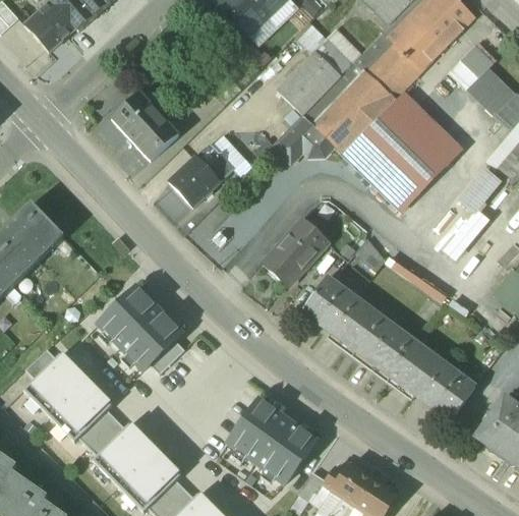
[(0,3),(0,31),(2,33),(19,17),(4,0),(0,3)]
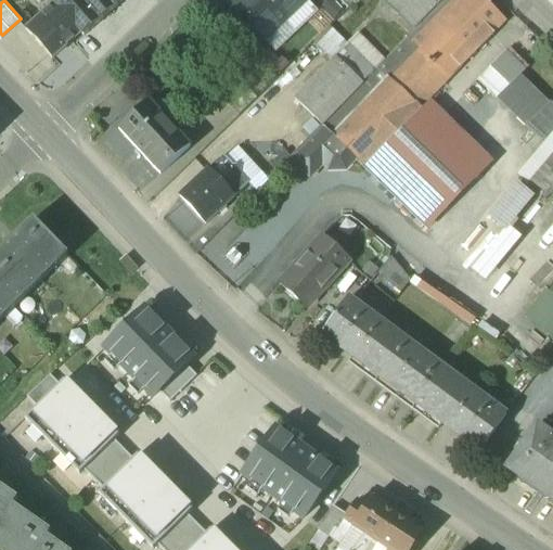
[(82,27),(59,0),(29,26),(54,52),(81,27),(82,27)]
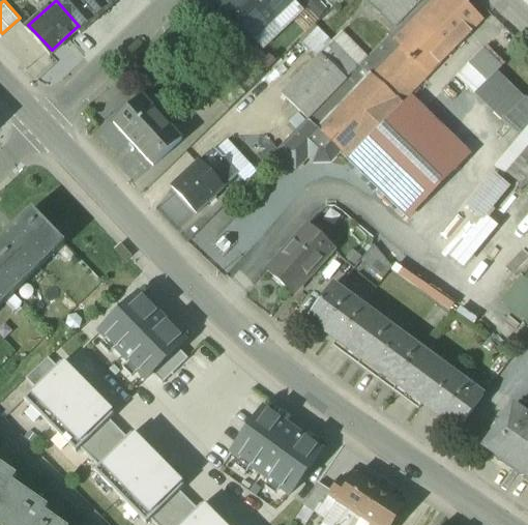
[(56,0),(79,26),(82,30),(115,0),(56,0)]
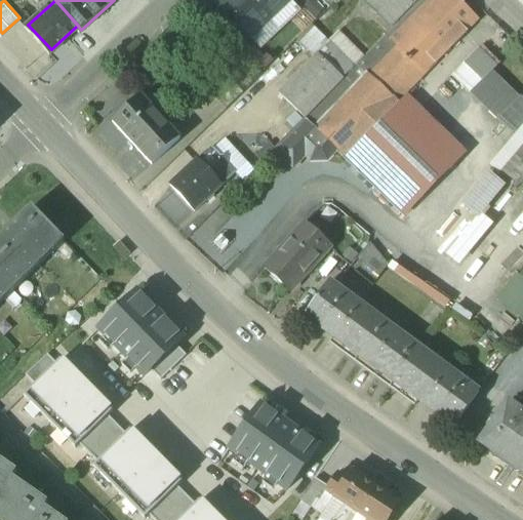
[(219,0),(251,34),(286,0),(219,0)]
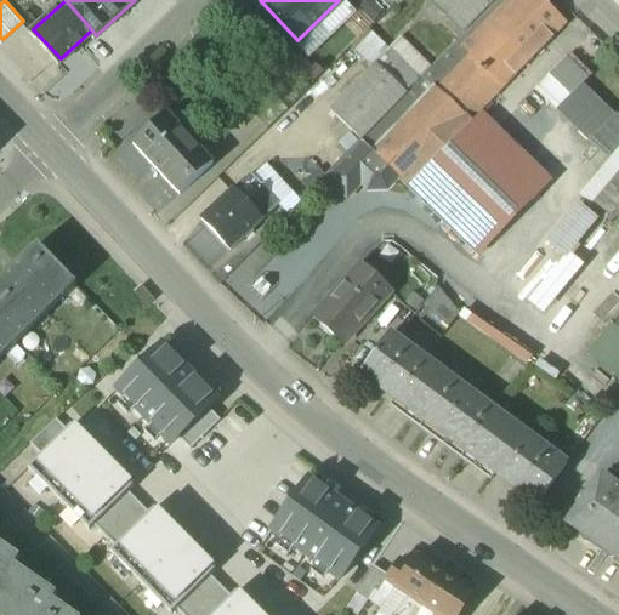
[(455,0),(458,3),(448,11),(466,28),(493,0),(455,0)]
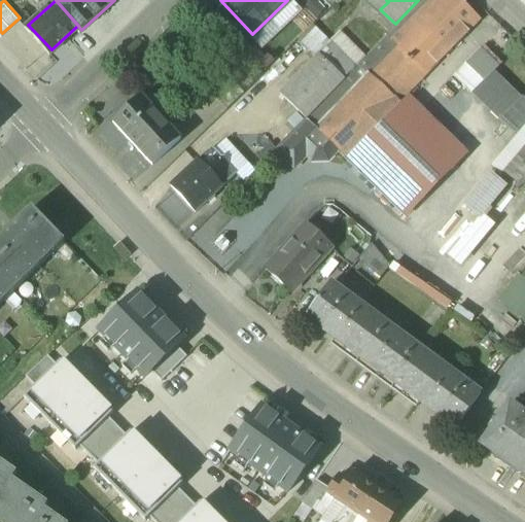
[(418,0),(395,24),(388,31),(398,41),(439,0),(418,0)]
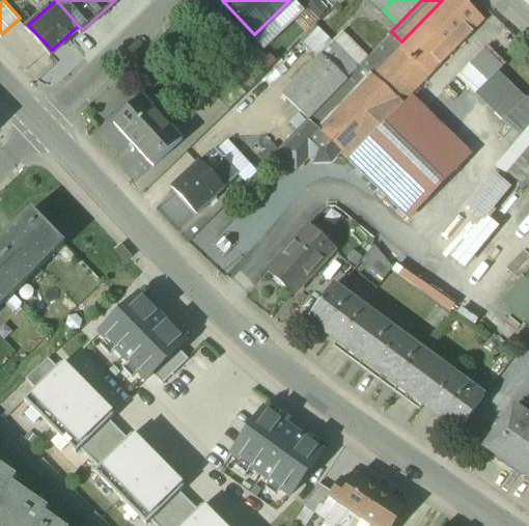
[(442,0),(401,42),(432,71),(473,28),(444,0),(442,0)]
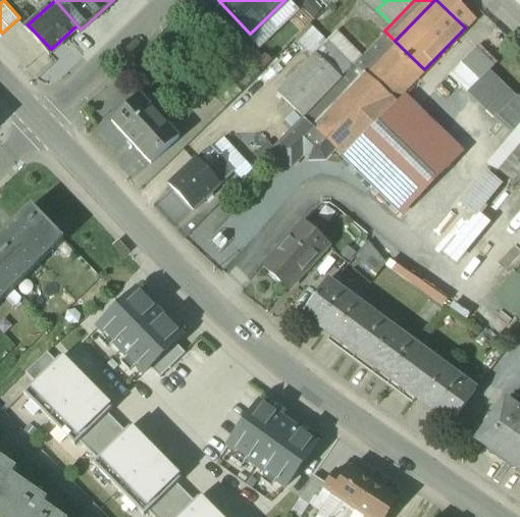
[(476,15),(460,0),(436,0),(465,28),(476,15)]
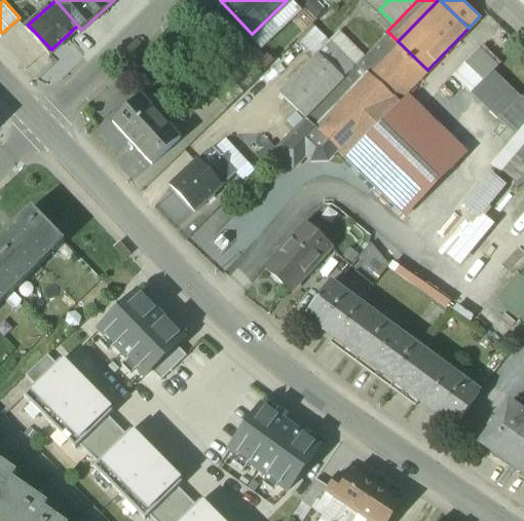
[(332,38),(358,63),(359,61),(366,53),(340,30),(332,38)]
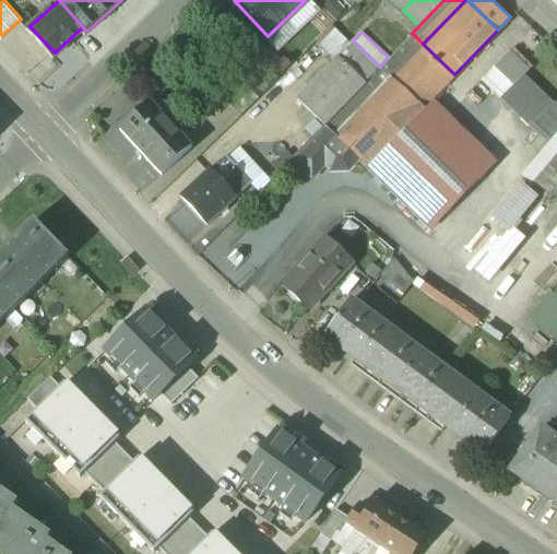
[(389,57),(381,65),(392,75),(424,106),(427,102),(454,74),(423,44),(412,33),(389,57)]
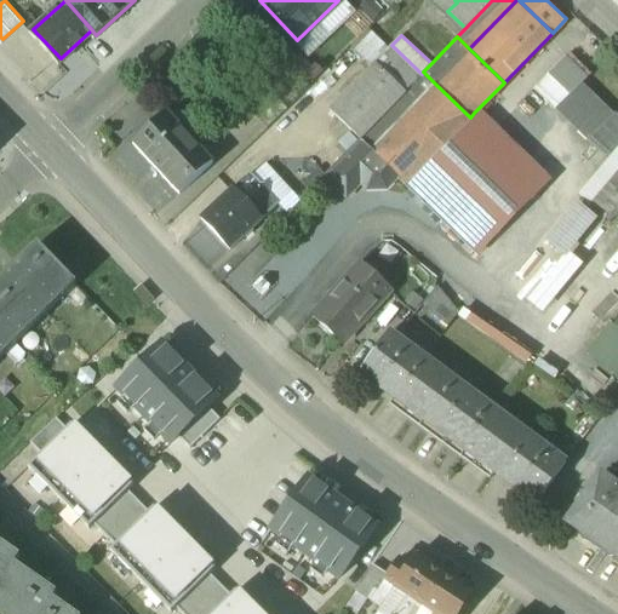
[(422,74),(392,45),(378,59),(407,87),(422,74)]
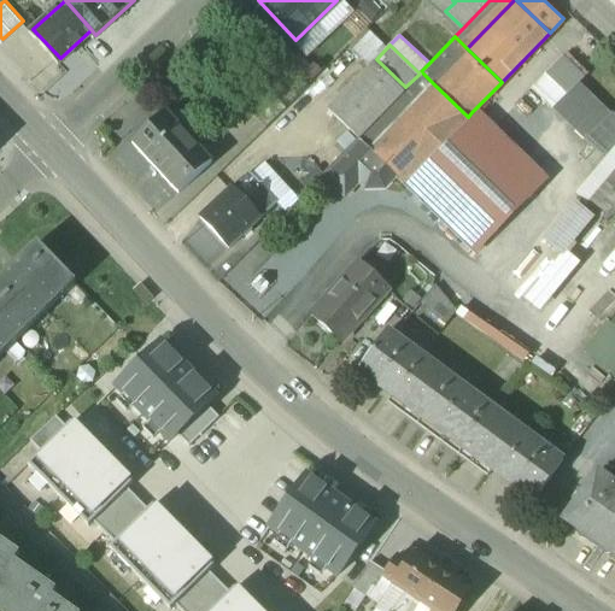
[(585,74),(564,53),(533,83),(555,104),(585,74)]
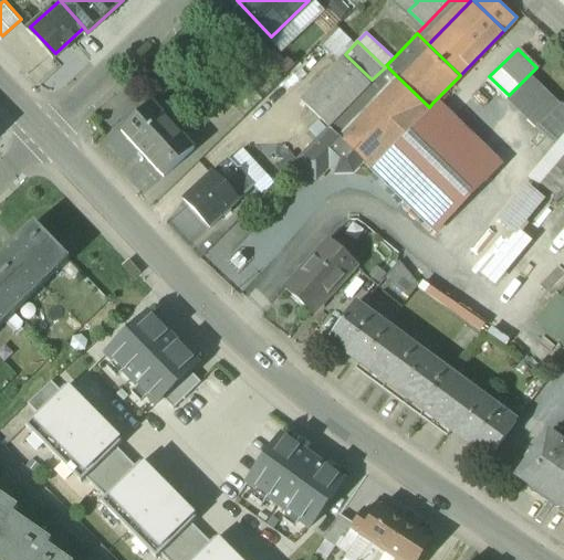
[(345,54),(303,96),(330,123),(372,80),(345,54)]
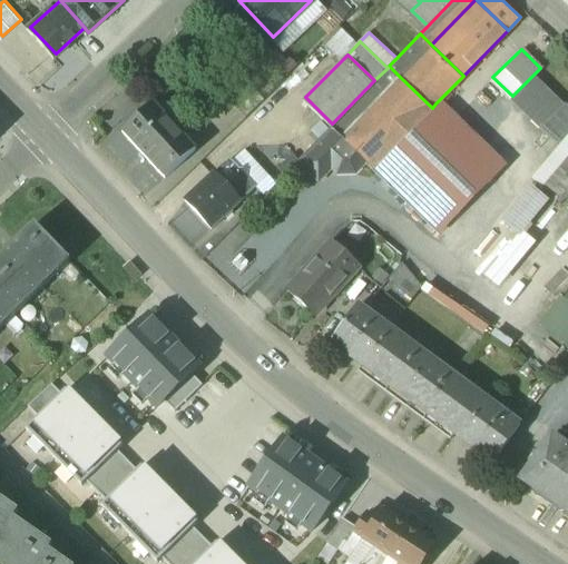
[(265,96),(236,65),(217,82),(246,112),(265,96)]
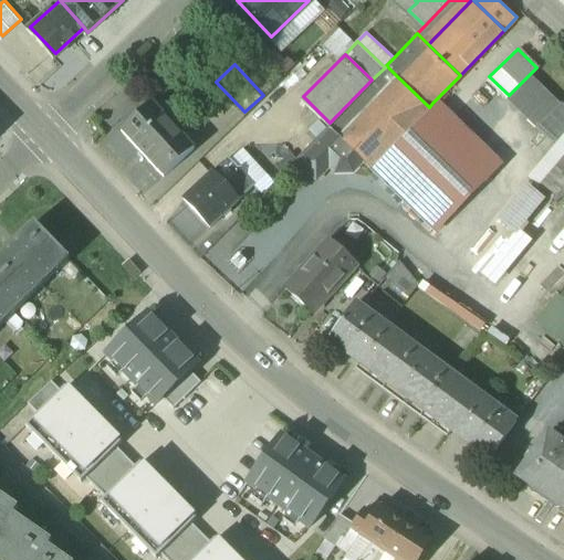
[(372,80),(330,123),(341,134),(397,76),(386,65),(385,67),(372,80)]
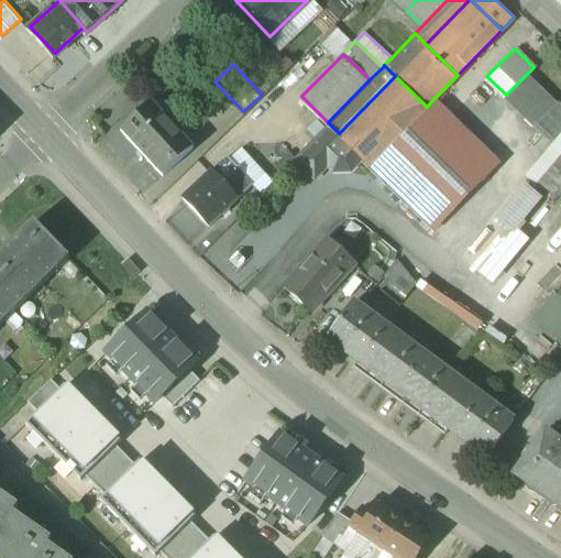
[(395,76),(339,133),(348,141),(347,141),(362,156),(371,164),(427,107),(395,76)]
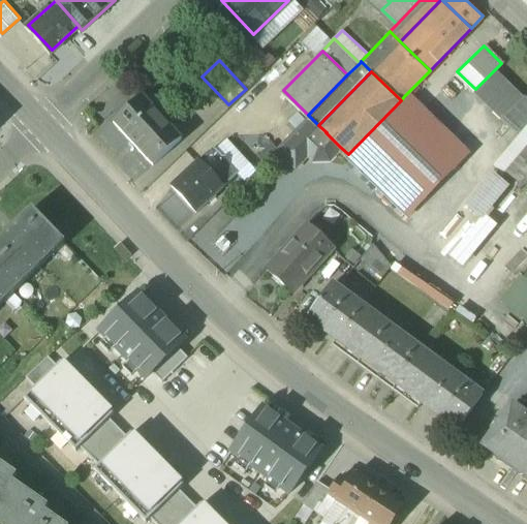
[(144,93),(116,119),(155,161),(183,135),(144,93)]
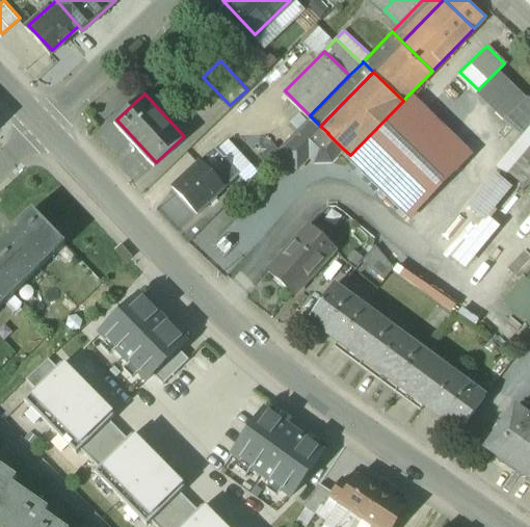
[(403,101),(350,155),(411,213),(467,155),(406,97),(403,101)]
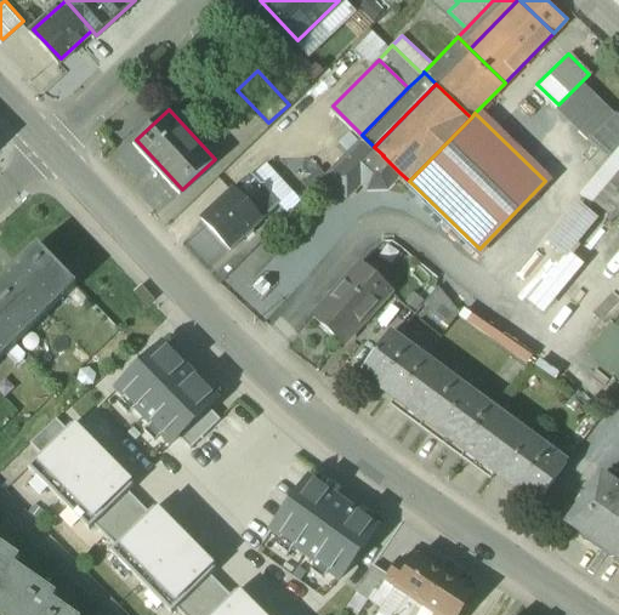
[(374,147),(362,135),(327,171),(328,172),(329,171),(350,191),(362,178),(369,186),(388,184),(399,172),(382,155),(384,155),(374,147)]
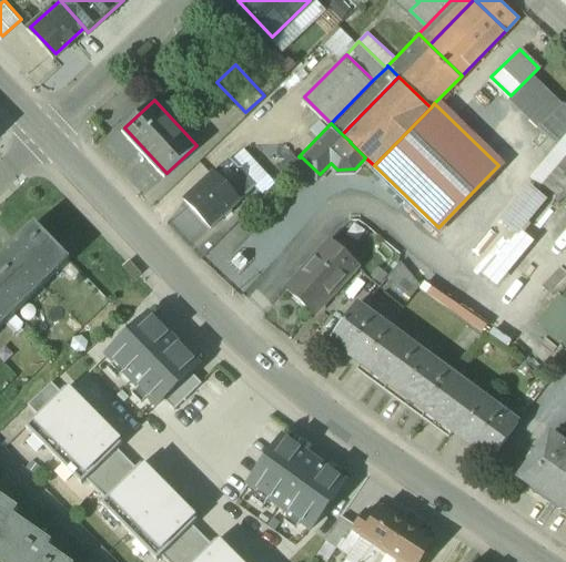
[(565,136),(534,175),(565,201),(565,136)]
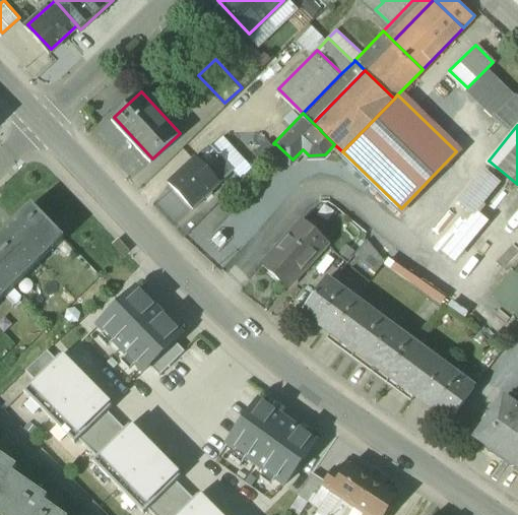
[(211,142),(197,155),(196,154),(170,179),(194,205),(235,168),(211,142)]
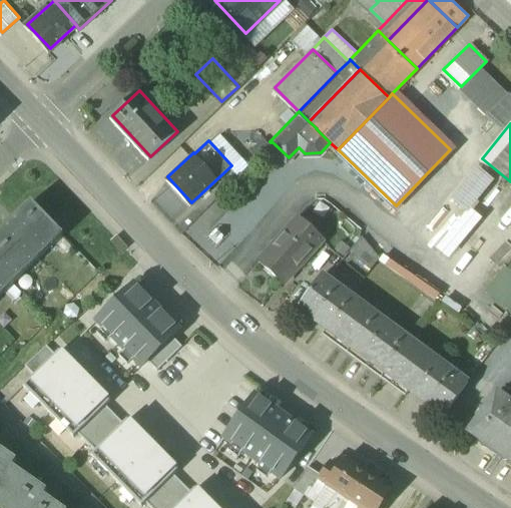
[(453,196),(469,209),(470,208),(494,179),(478,166),(453,196)]
